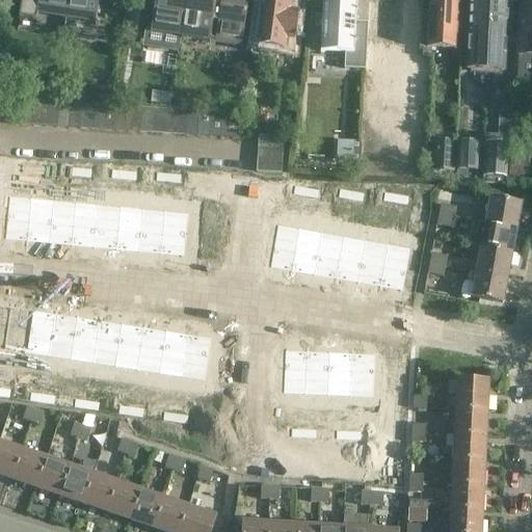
[(65,20),(68,0),(18,0),(15,23),(34,25),(35,16),(65,20)]
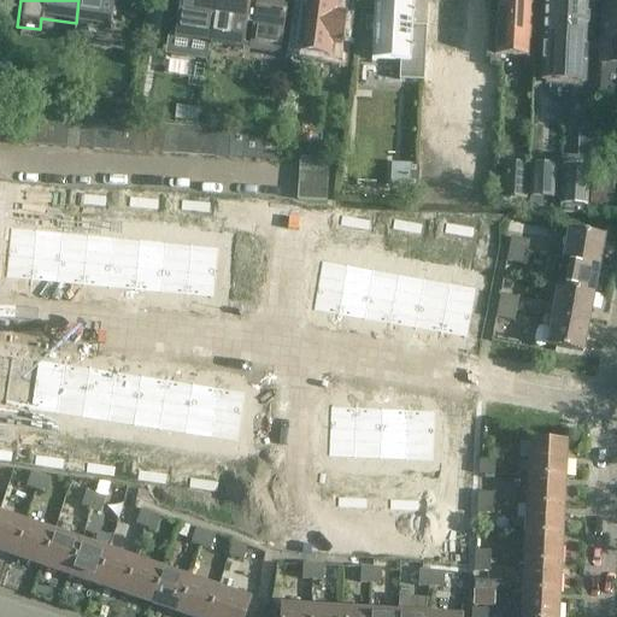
[(78,0),(76,23),(75,33),(77,33),(92,25),(110,29),(113,0),(78,0)]
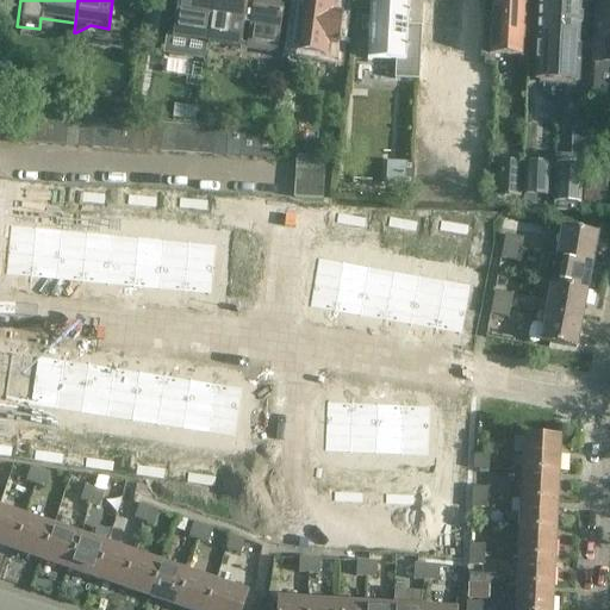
[(204,54),(206,37),(212,0),(178,0),(173,32),(167,31),(165,48),(204,54)]
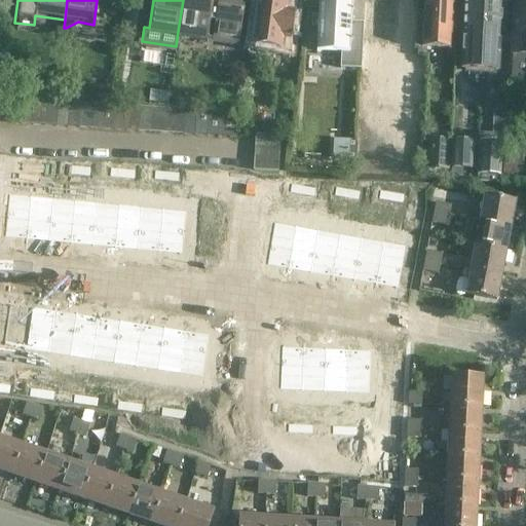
[(183,0),(178,32),(195,35),(195,40),(238,47),(245,0),(183,0)]
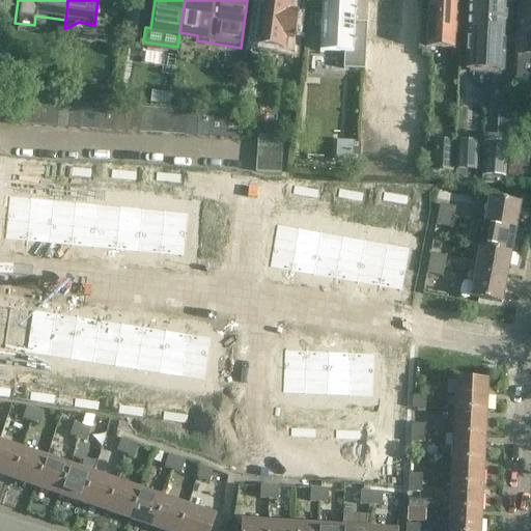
[(284,49),(290,0),(259,0),(254,45),(284,49)]
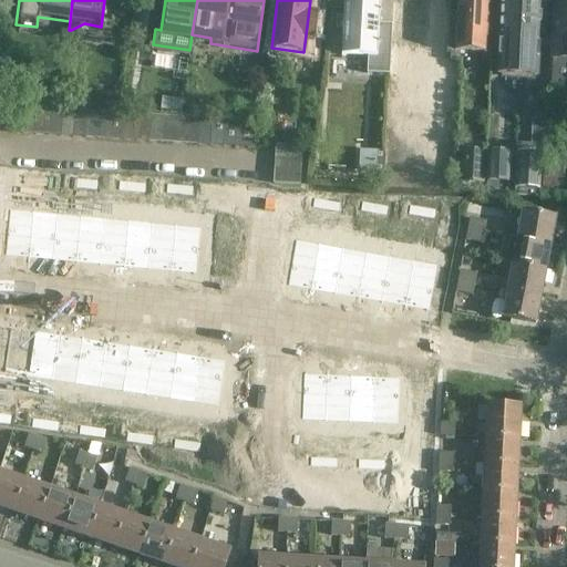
[(336,18),(336,30),(342,31),(341,57),(368,58),(367,79),(389,80),(392,26),(379,24),(379,0),(343,0),(343,19),(336,18)]
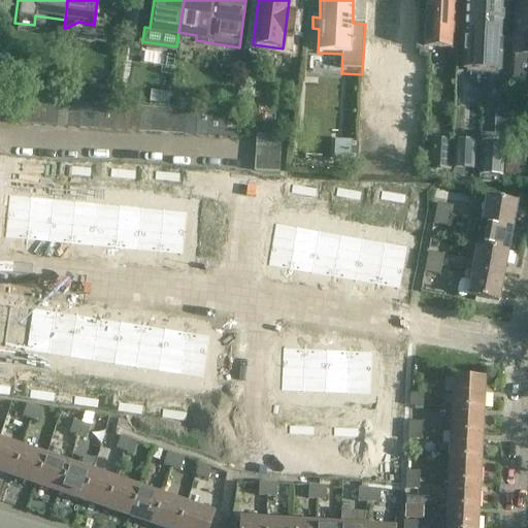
[(374,0),(370,0),(366,80),(392,83),(398,73),(400,65),(400,57),(396,50),(397,41),(401,2),(374,0)]
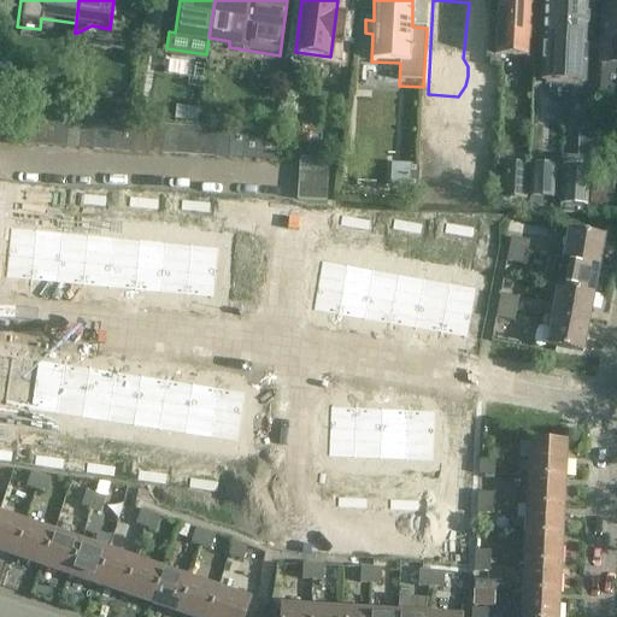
[(488,15),(486,56),(522,58),(528,45),(529,0),(498,0),(498,23),(489,22),(489,15),(488,15)]
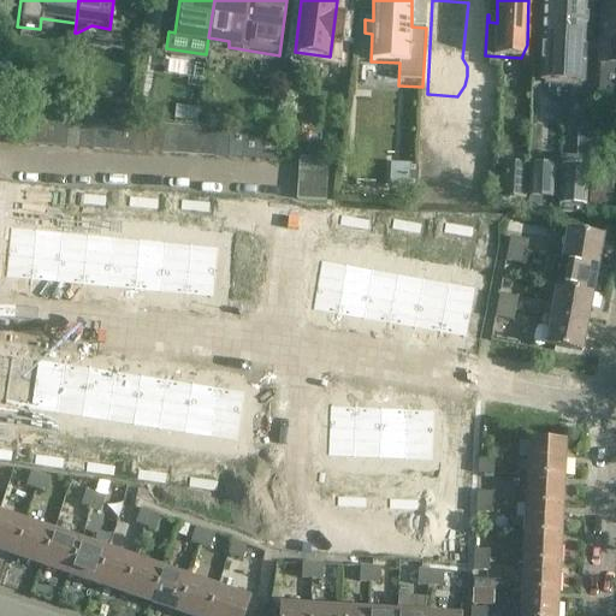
[(542,82),(562,83),(564,0),(544,0),(542,47),(542,82)]
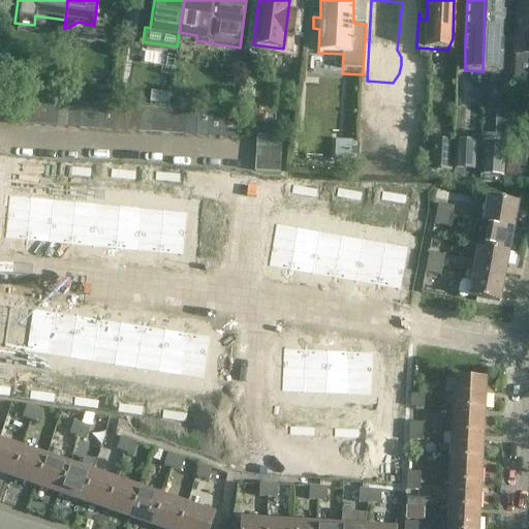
[(485,0),(483,71),(500,71),(503,0),(485,0)]
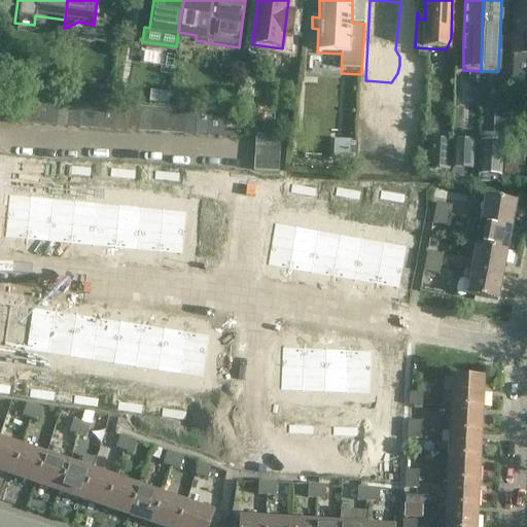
[(511,36),(508,88),(526,88),(526,0),(516,0),(515,36),(511,36)]
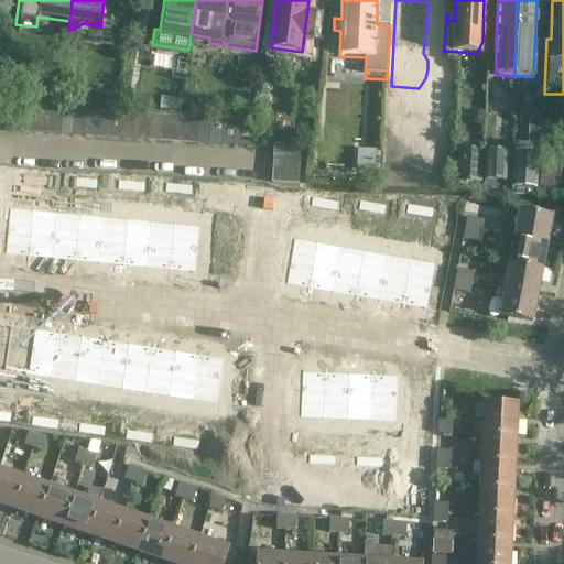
[(161,97),(159,109),(181,112),(182,99),(161,97)]
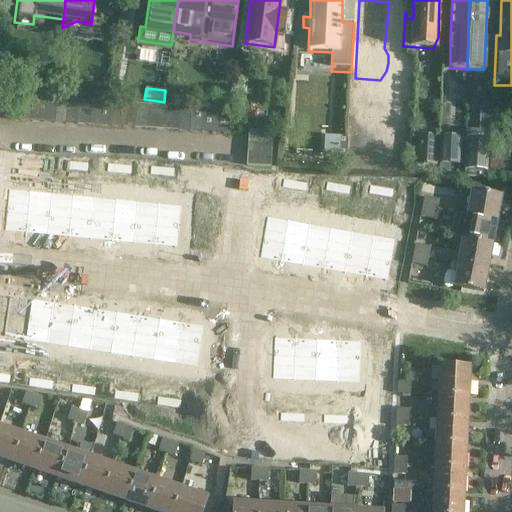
[(43,123),(45,99),(33,98),(32,122),(43,123)]
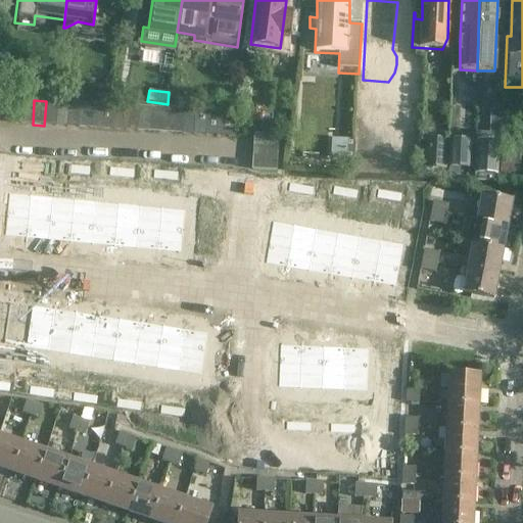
[(44,126),(55,127),(57,102),(46,101),(44,126)]
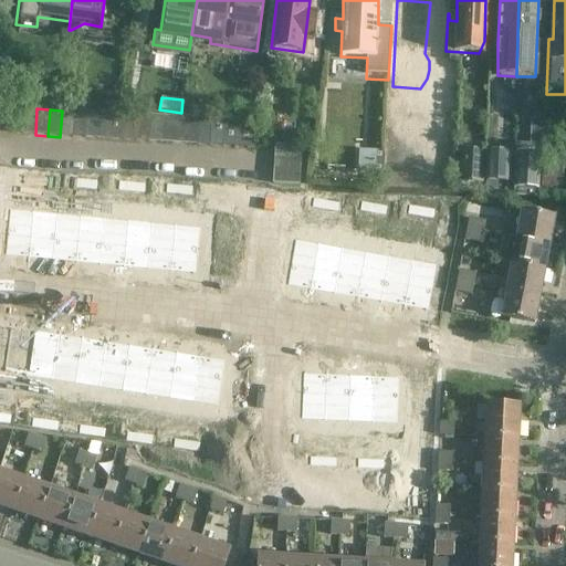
[(72,137),(74,111),(62,111),(60,137),(72,137)]
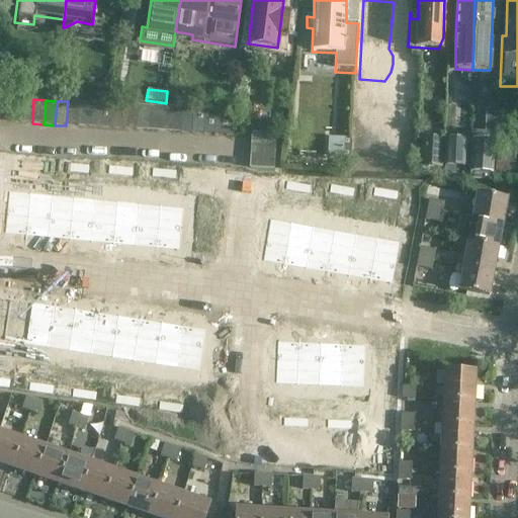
[(77,126),(79,102),(68,101),(66,125),(77,126)]
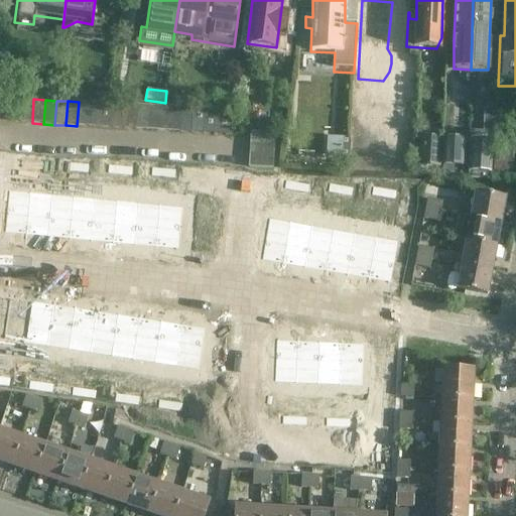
[(94,127),(96,103),(79,102),(77,126),(94,127)]
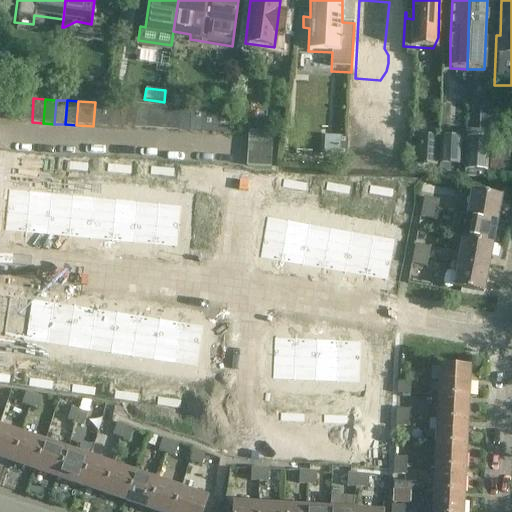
[(108,127),(109,103),(95,102),(93,126),(108,127)]
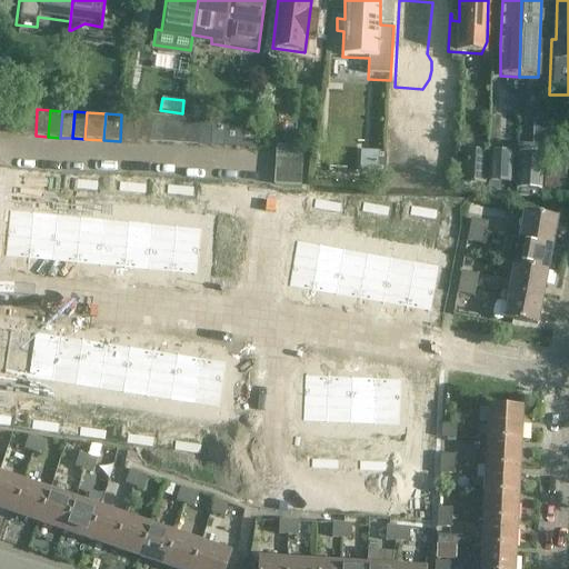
[(139,116),(121,115),(120,141),(137,142),(139,116)]
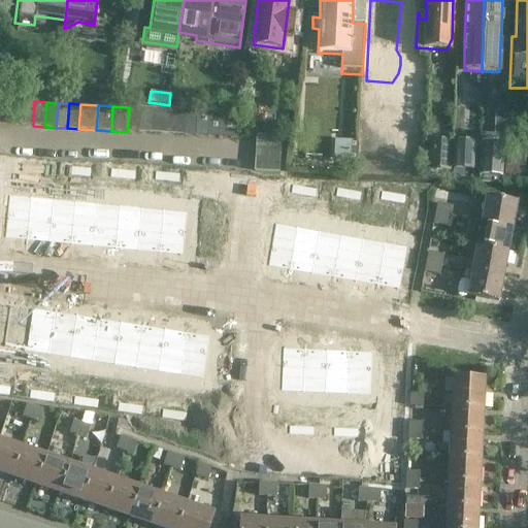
[(138,133),(140,108),(129,107),(127,132),(138,133)]
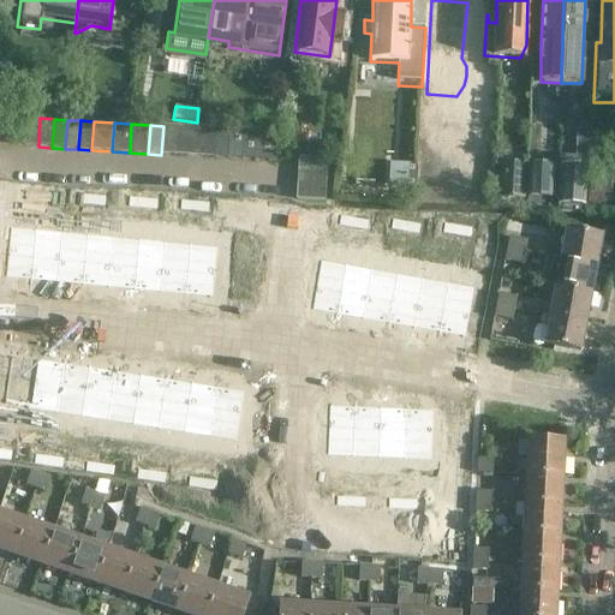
[(175,156),(177,127),(163,126),(161,155),(175,156)]
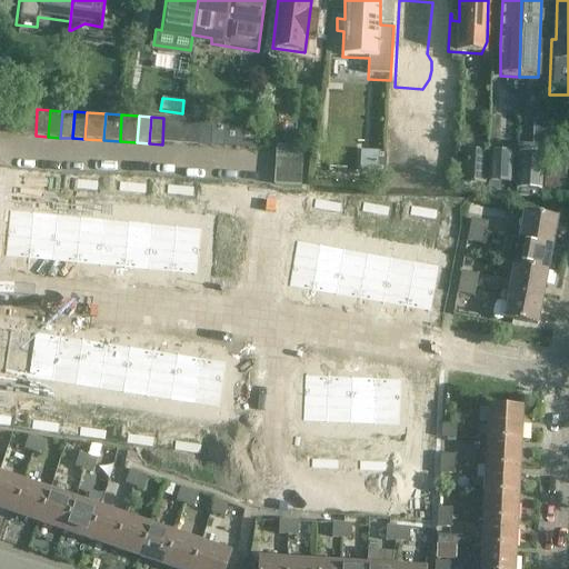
[(173,145),(176,118),(163,118),(162,145),(173,145)]
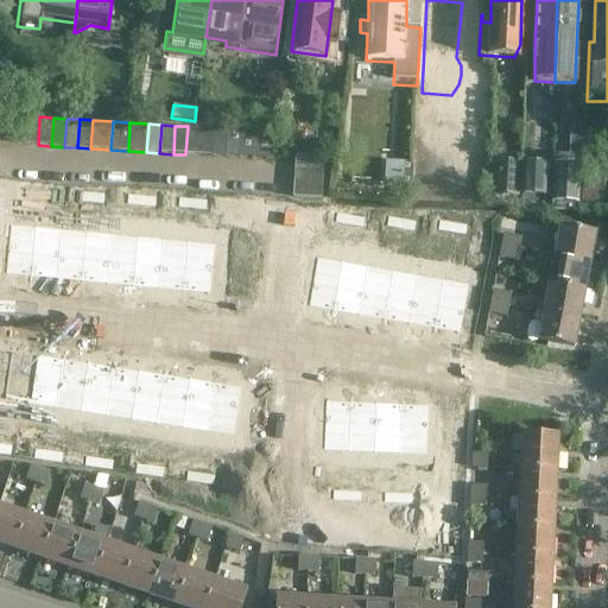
[(198,156),(201,127),(188,126),(185,154),(198,156)]
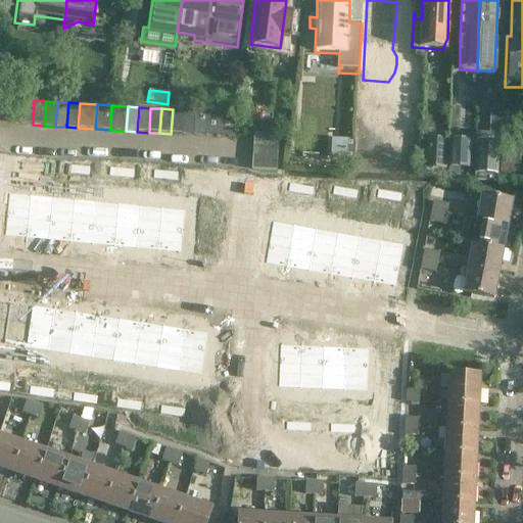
[(184,110),(173,109),(171,134),(183,135),(184,110)]
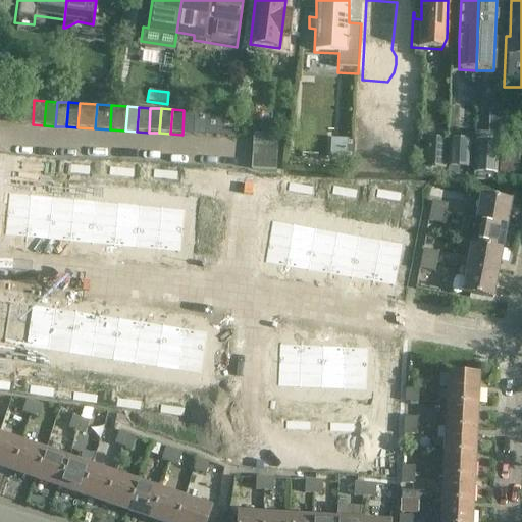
[(194,135),(196,110),(184,110),(183,135),(194,135)]
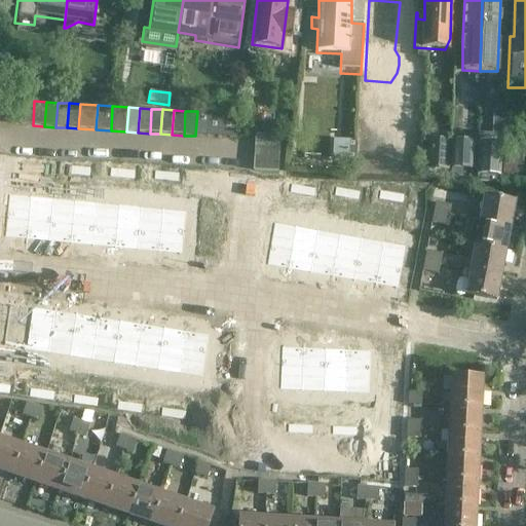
[(205,137),(208,112),(197,111),(195,136),(205,137)]
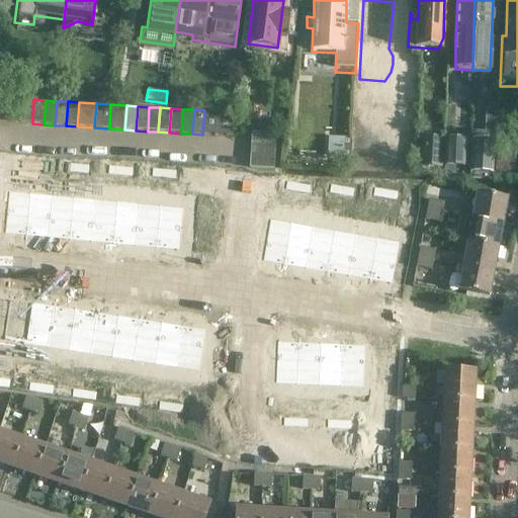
[(202,135),(218,136),(219,111),(204,110),(202,135)]
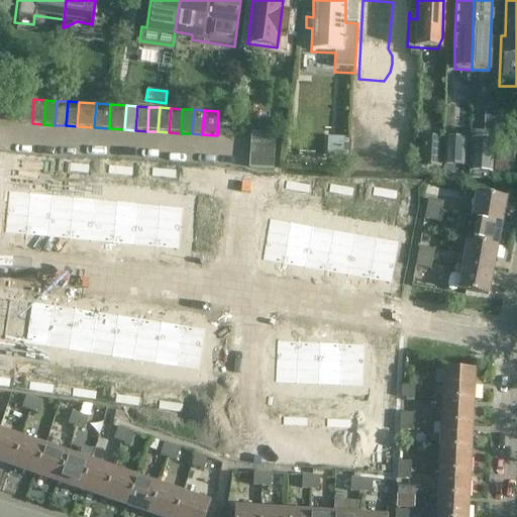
[(233,112),(218,111),(217,135),(231,136),(233,112)]
